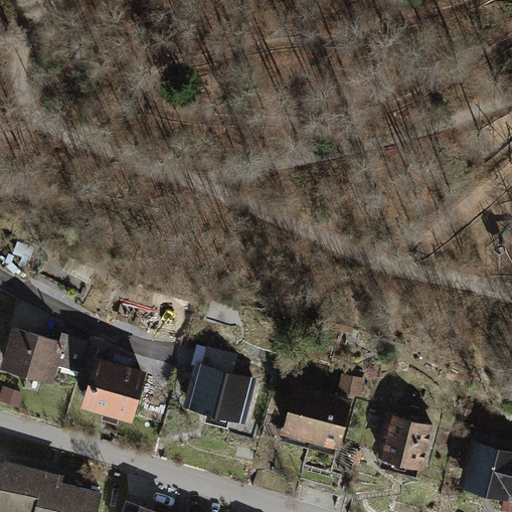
[(15,243),(10,256),(27,263),(32,250),(15,243)]
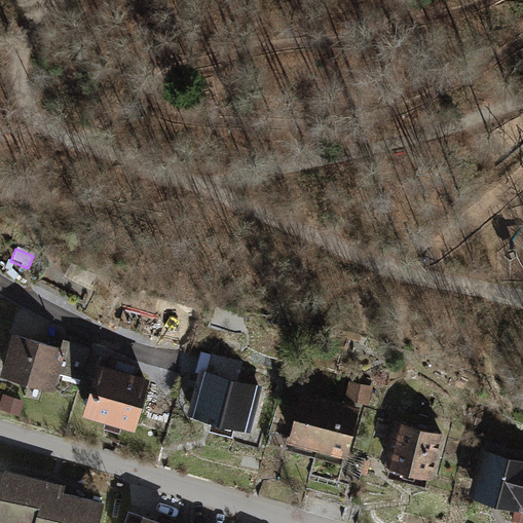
[(50,256),(35,287),(85,311),(101,282),(50,256)]
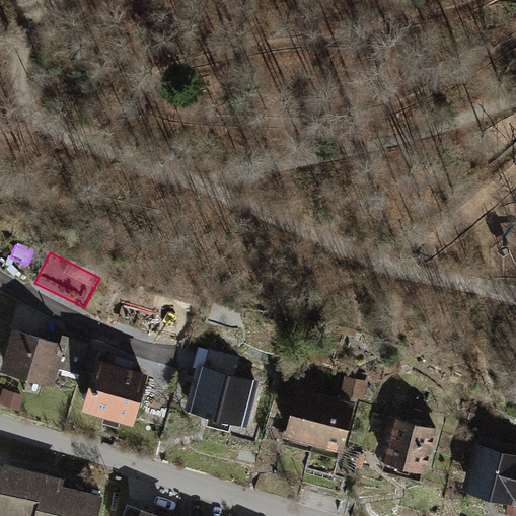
[(63,346),(11,330),(0,369),(0,372),(51,387),(55,370),(63,346)]
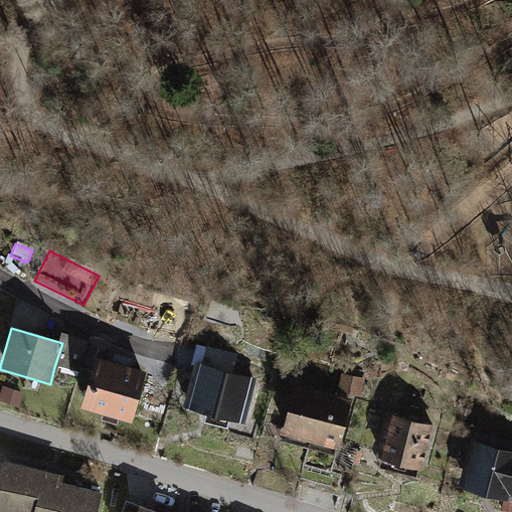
[(64,335),(62,343),(54,367),(76,374),(87,342),(64,335)]
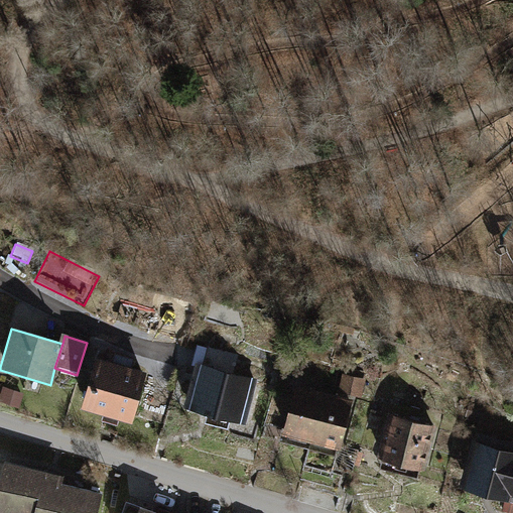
[(145,374),(94,359),(79,408),(101,415),(117,419),(131,423),(145,374)]
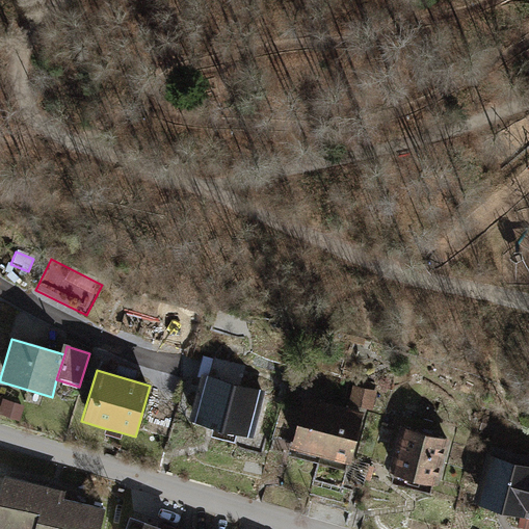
[(265,395),(200,377),(188,420),(254,437),(265,395)]
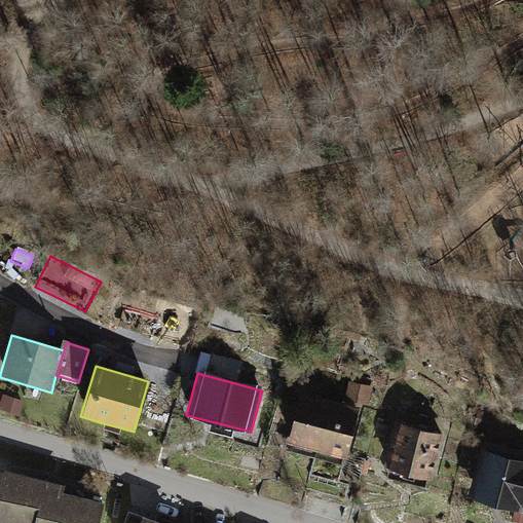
[(370,388),(345,383),(342,399),(367,405),(370,388)]
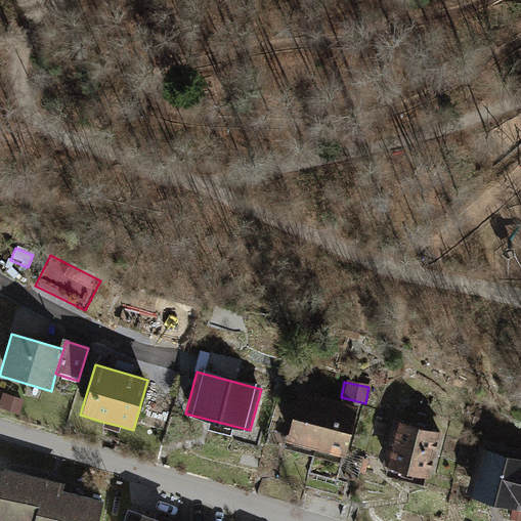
[(329,401),(300,393),(287,440),(314,448),(329,401)]
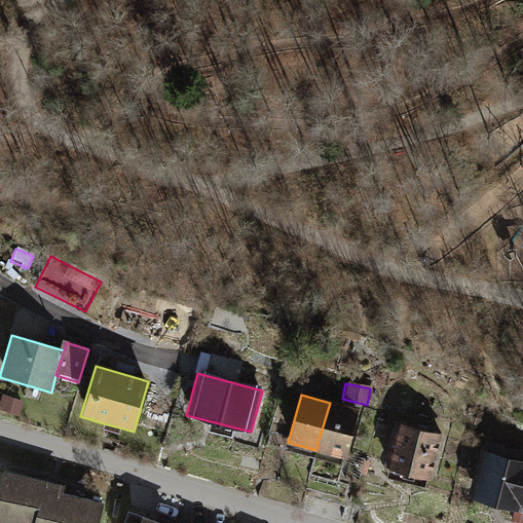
[(23,403),(1,397),(0,400),(0,412),(19,418),(23,403)]
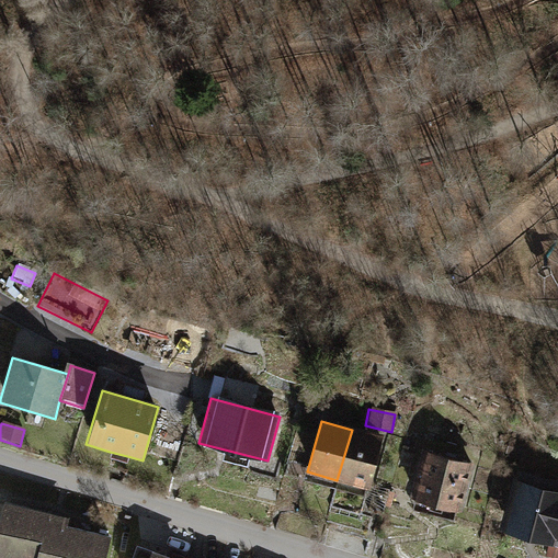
[(385,439),(352,430),(337,480),(371,489),(385,439)]
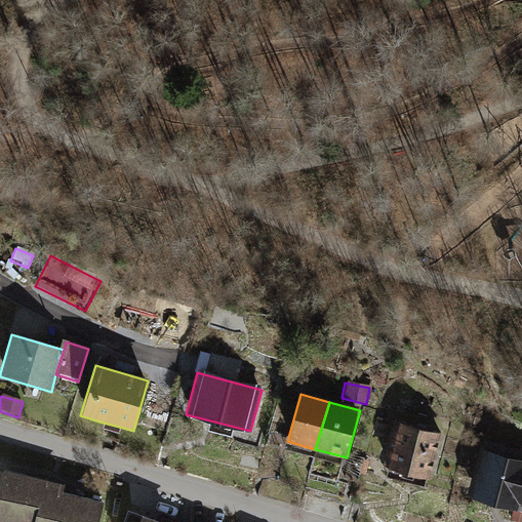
[(119,427),(103,423),(101,429),(105,430),(117,433),(119,427)]
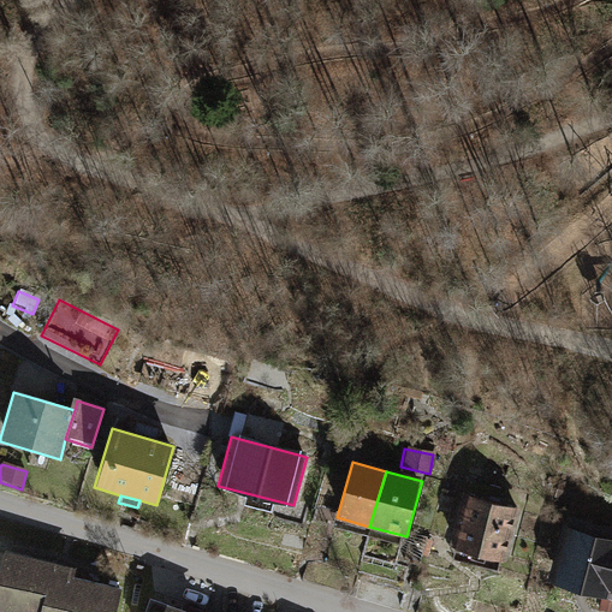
[(514,509),(463,495),(449,547),(499,560),(514,509)]
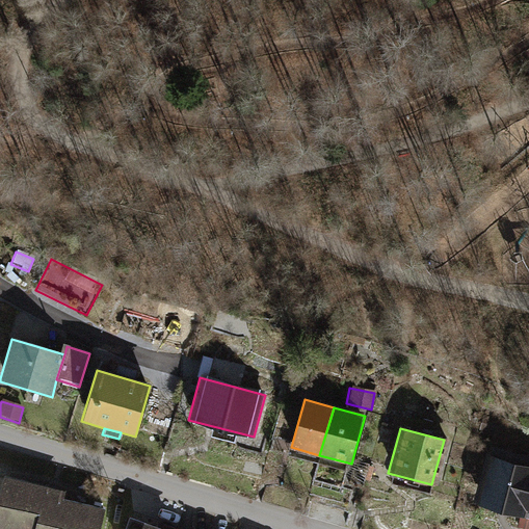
[(451,443),(445,468),(463,473),(470,448),(451,443)]
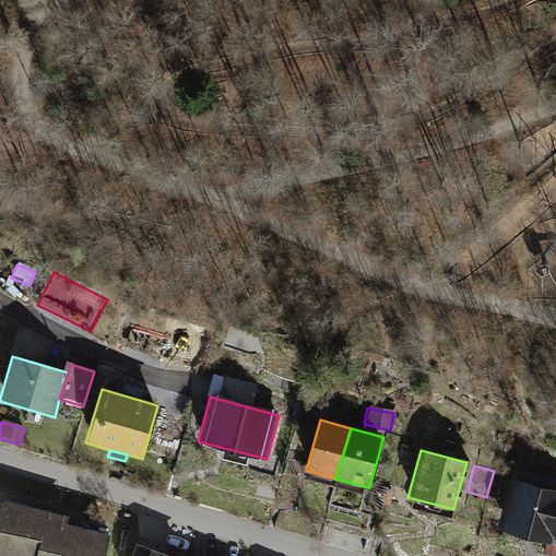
[(555,493),(511,482),(498,531),(555,546),(555,493)]
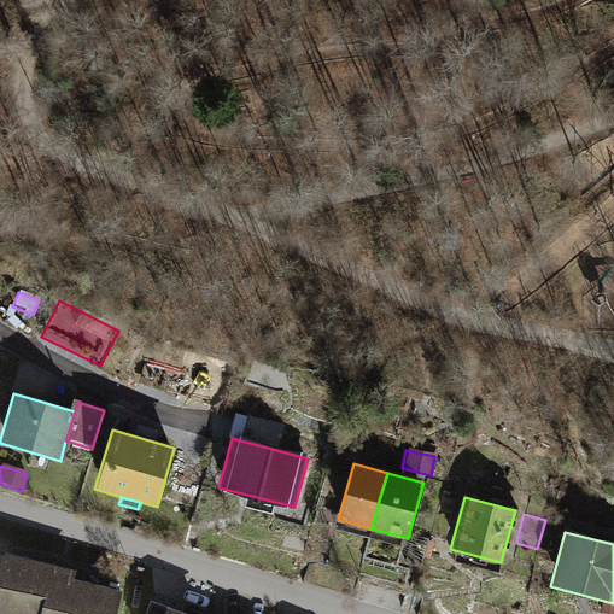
[(60,568),(4,554),(0,568),(0,613),(113,613),(120,592),(71,580),(74,571),(60,568)]
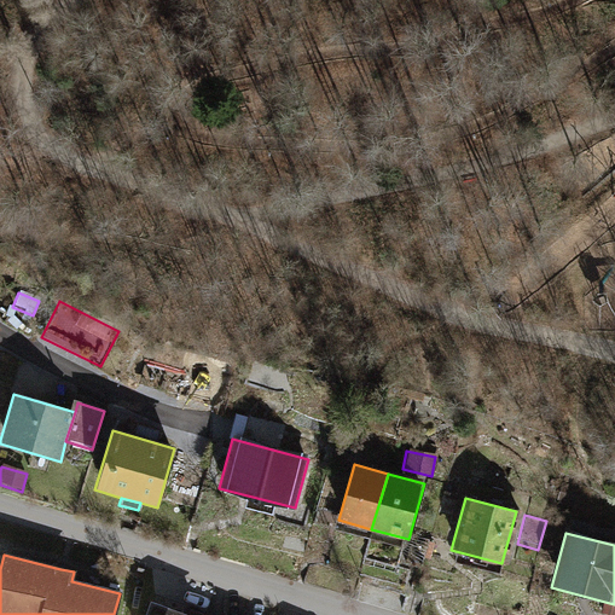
[(164,614),(166,610),(149,604),(144,614),(164,614)]
